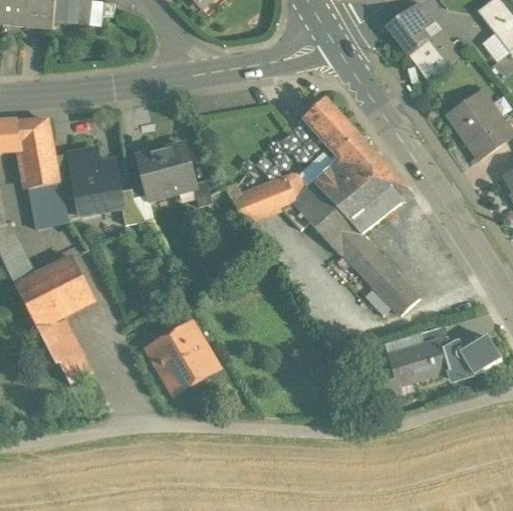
[(3,0),(1,23),(27,26),(29,0),(3,0)]
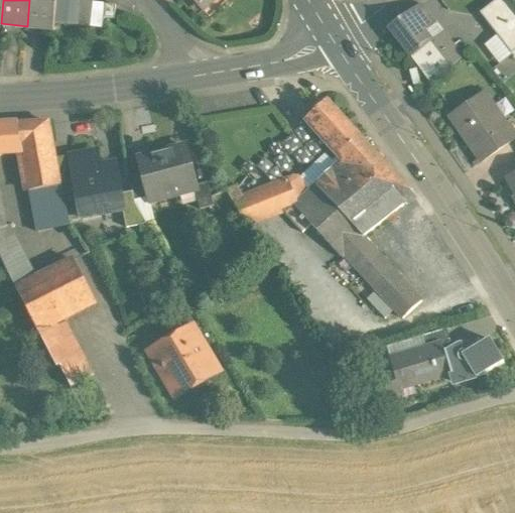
[(29,0),(27,26),(53,28),(54,21),(56,0),(29,0)]
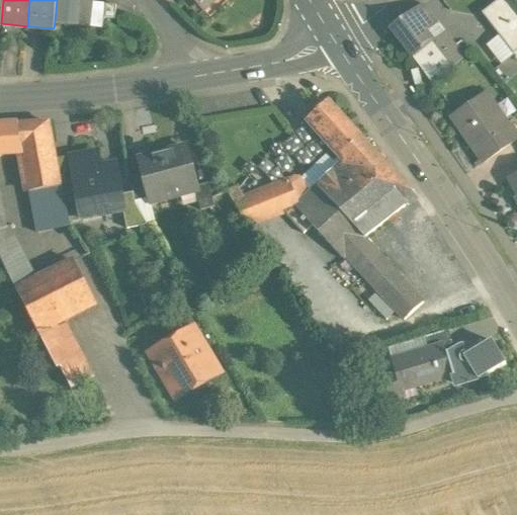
[(57,0),(55,21),(67,22),(69,0),(57,0)]
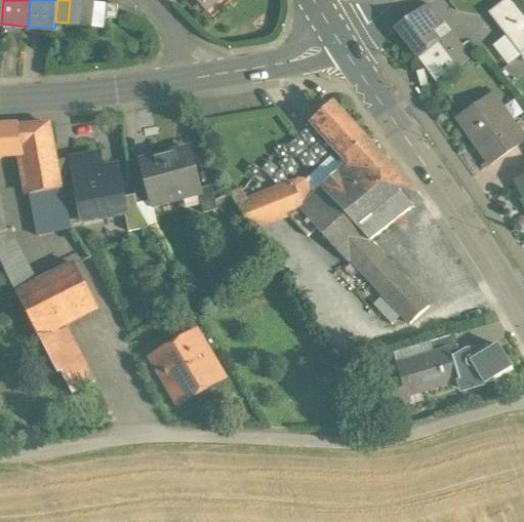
[(82,0),(70,0),(68,23),(80,24),(82,0)]
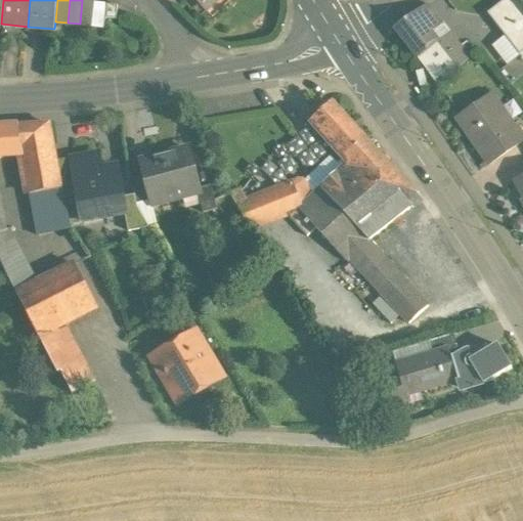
[(94,1),(82,0),(80,24),(92,26),(94,1)]
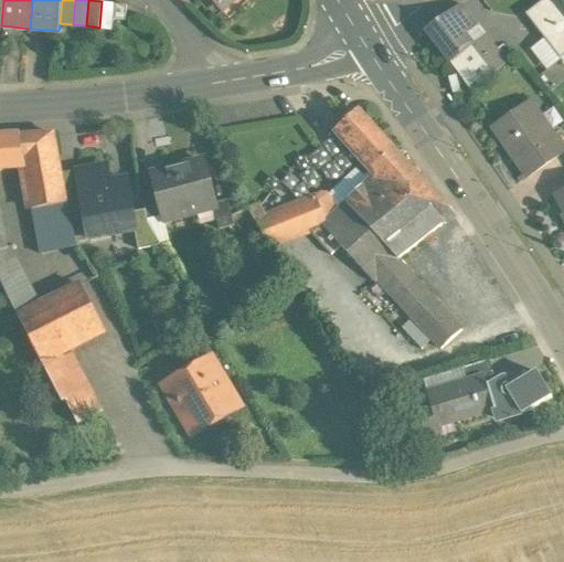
[(214,0),(227,12),(240,0),(214,0)]
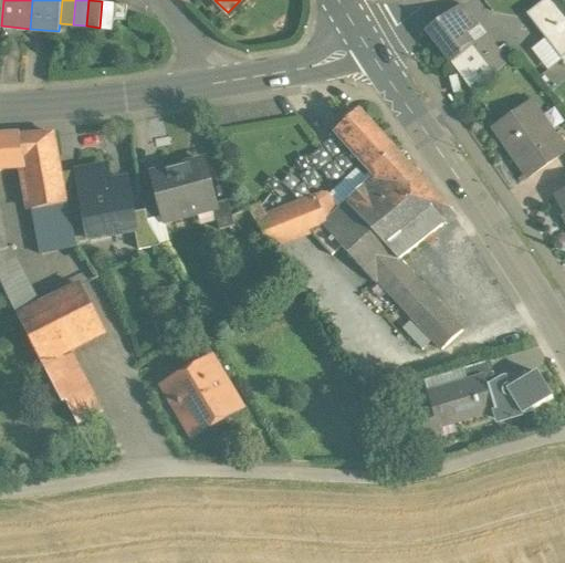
[(564,4),(561,0),(542,0),(526,12),(562,58),(564,54),(564,4)]
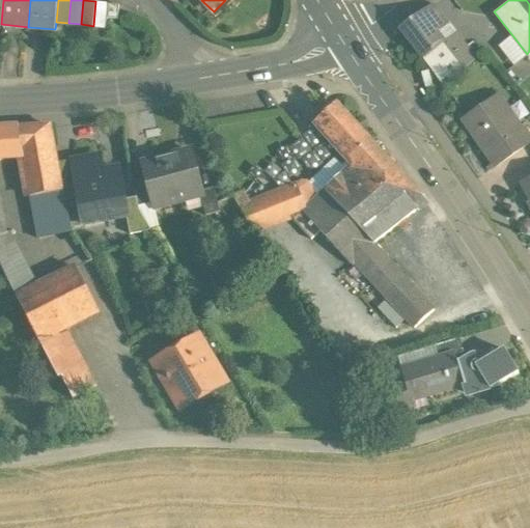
[(108,2),(95,1),(93,26),(106,27),(107,17),(108,2)]
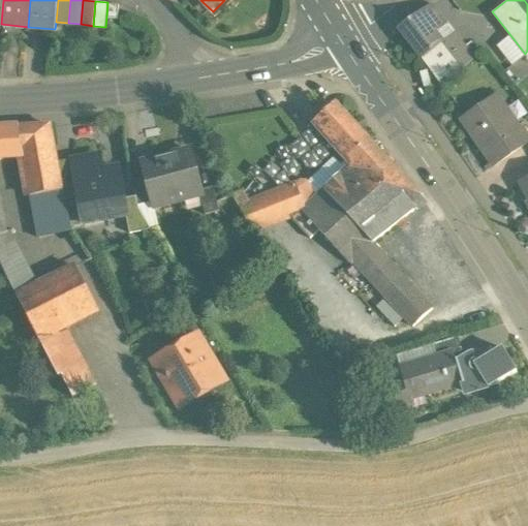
[(119,3),(107,2),(106,17),(117,18),(119,3)]
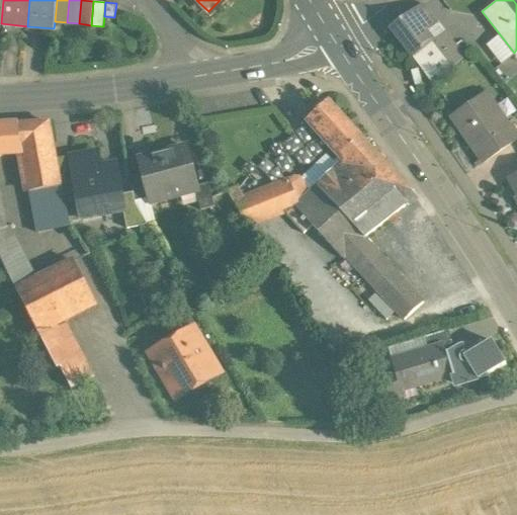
[(423,2),(392,25),(414,56),(433,41),(432,40),(424,32),(438,21),(423,2)]
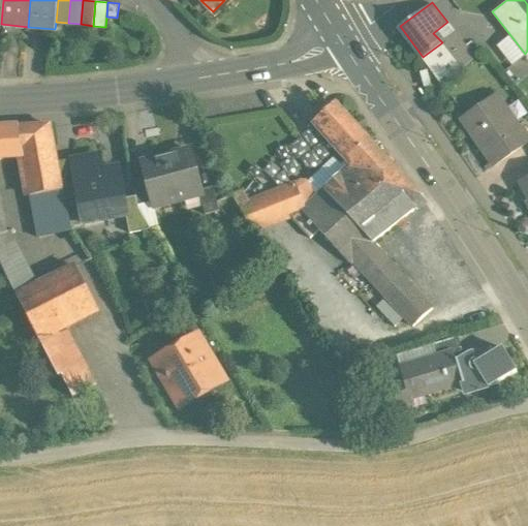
[(447,22),(433,33),(441,41),(454,30),(447,22)]
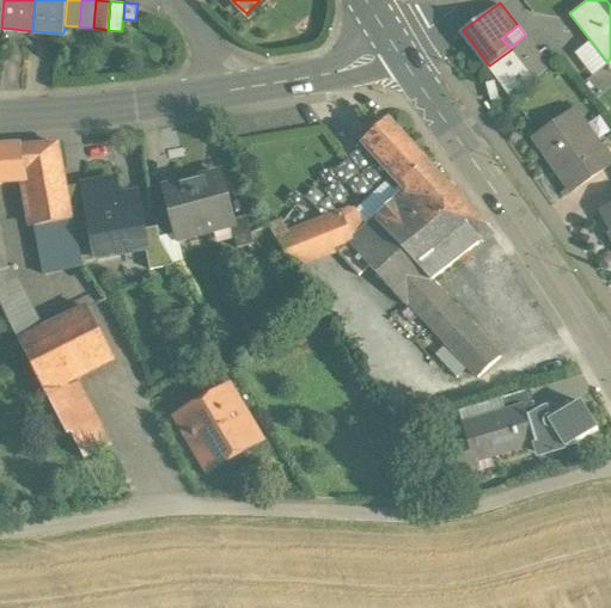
[(525,35),(511,48),(512,49),(489,66),(512,97),(555,60),(545,47),(539,51),(525,35)]
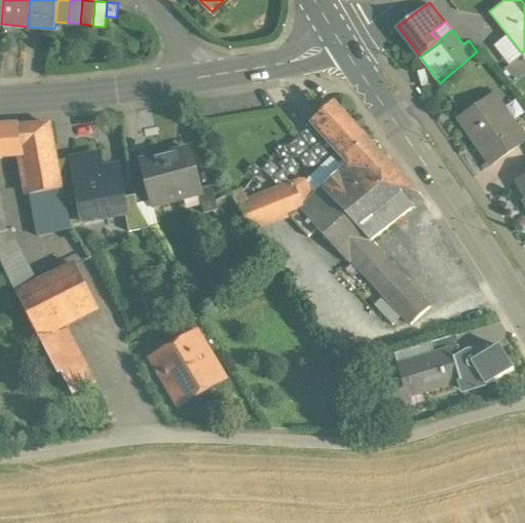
[(524,138),(494,94),(459,117),(491,163),(524,140),(524,138)]
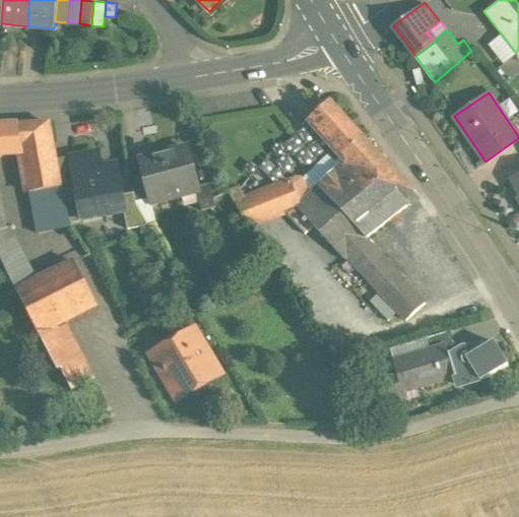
[(417,197),(329,100),(310,118),(348,159),(319,186),(366,238),(417,197)]
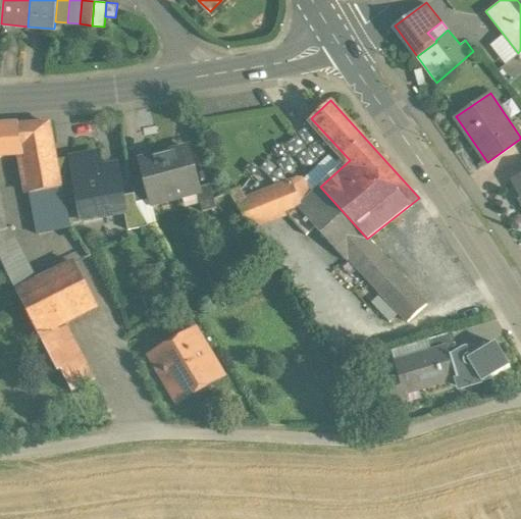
[(49,121),(17,122),(22,153),(30,192),(42,190),(62,186),(60,177),(59,177),(56,158),(49,121)]
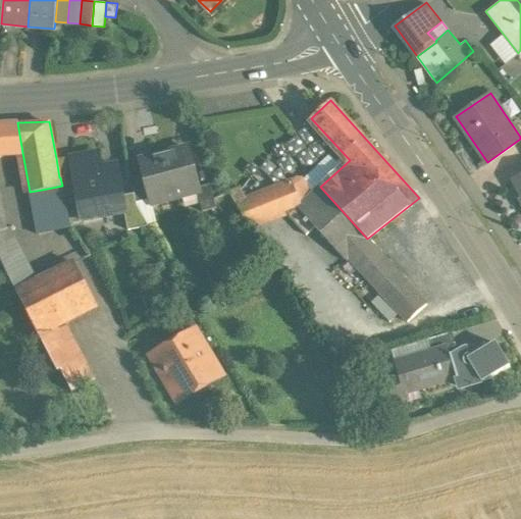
[(17,122),(0,123),(0,153),(22,153),(17,122)]
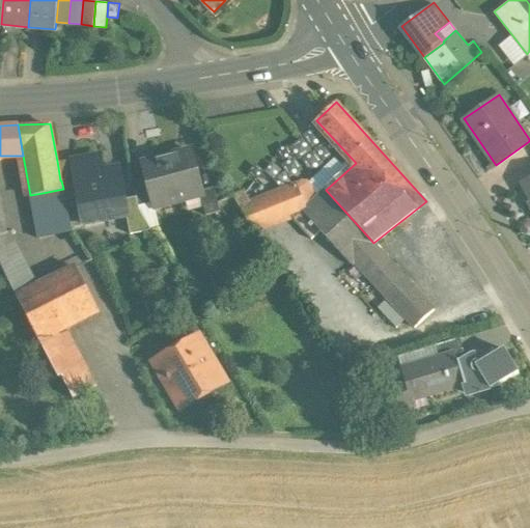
[(191,149),(167,156),(178,199),(201,193),(202,193),(201,189),(191,149)]
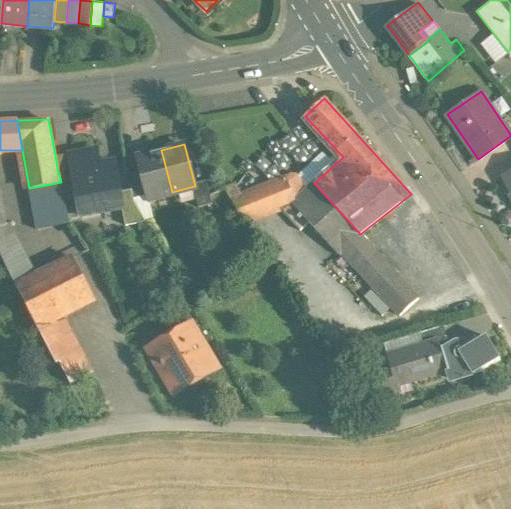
[(115,160),(94,164),(91,148),(69,152),(81,215),(122,208),(123,207),(120,190),(115,160)]
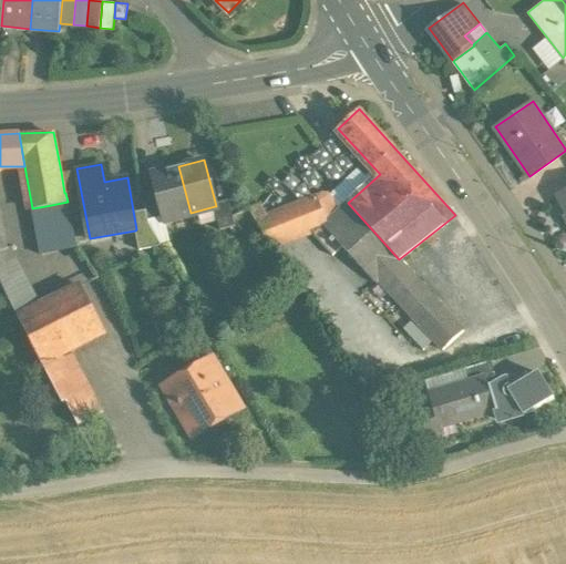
[(178,166),(153,173),(164,214),(165,219),(191,213),(178,166)]
